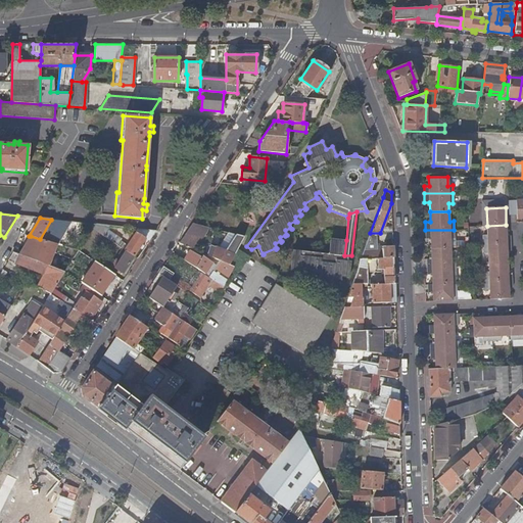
[(103,237),(110,226),(95,224),(92,229),(103,237)]
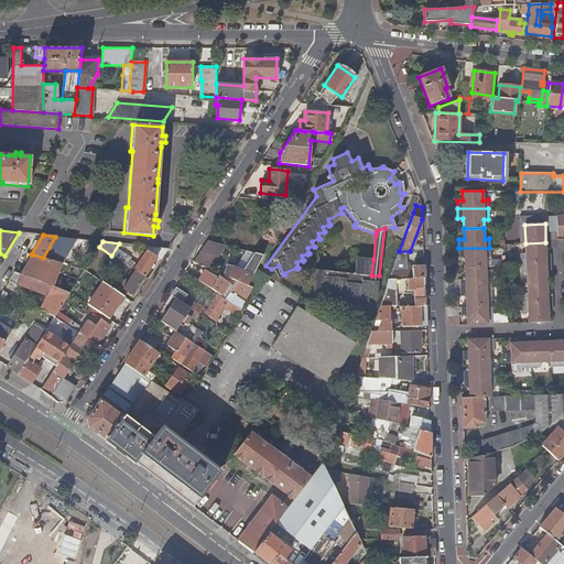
[(221,245),(207,241),(199,252),(216,255),(221,245)]
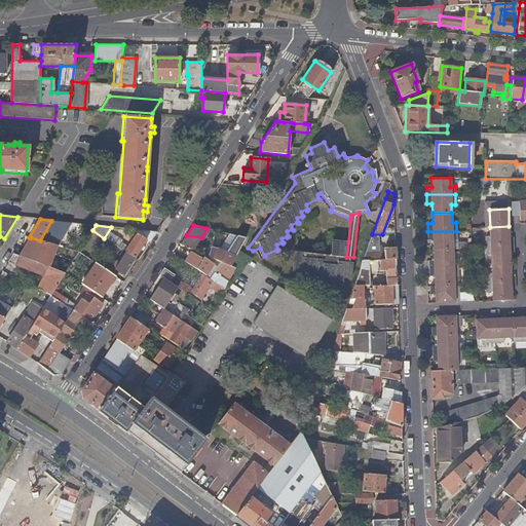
[(486,237),(486,247),(514,246),(514,237),(510,238),(509,226),(490,227),(491,237),(486,237)]
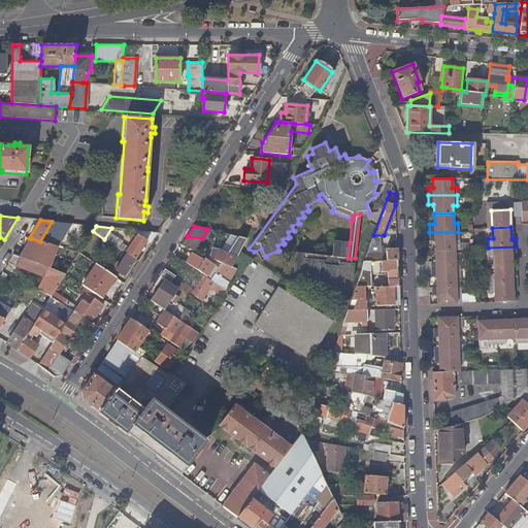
[(153,241),(158,233),(143,231),(142,236),(153,241)]
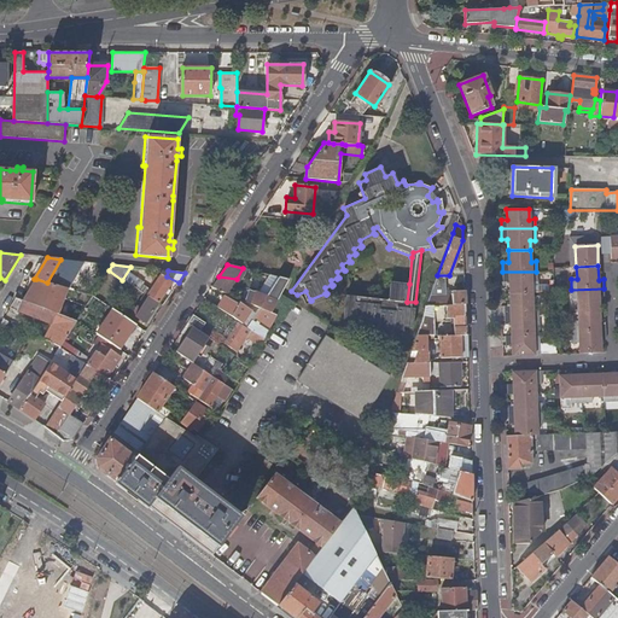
[(509,281),(509,292),(532,292),(531,283),(537,283),(536,272),(502,272),(503,281),(509,281)]
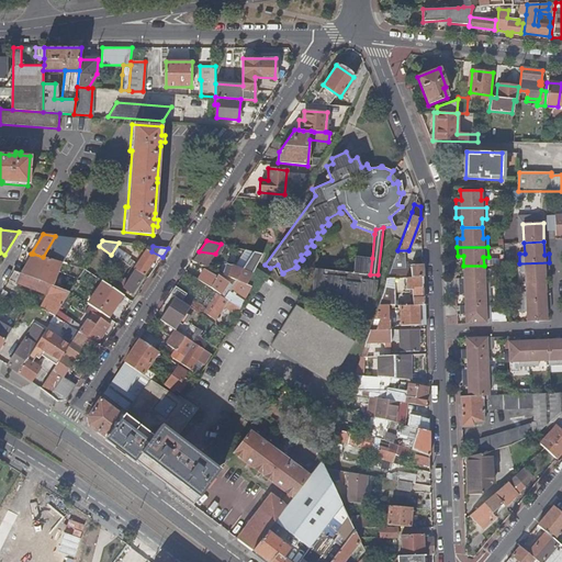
[(133,270),(143,277),(150,266),(156,256),(146,249),(133,269),(133,270)]
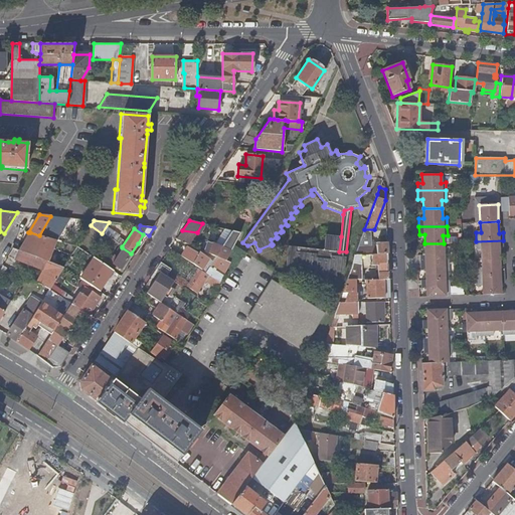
[(197,232),(182,230),(176,239),(190,245),(197,232)]
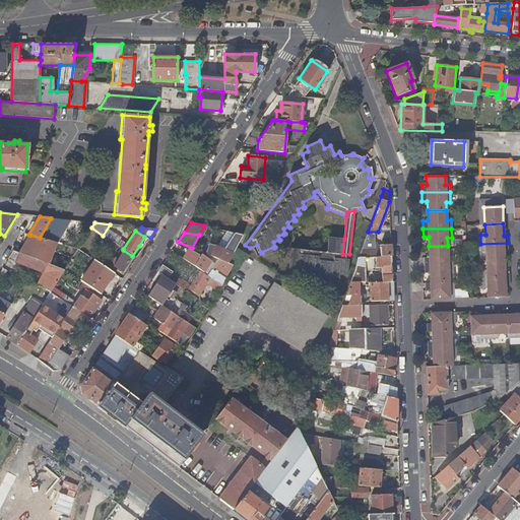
[(56,243),(40,238),(30,235),(20,253),(44,263),(56,243)]
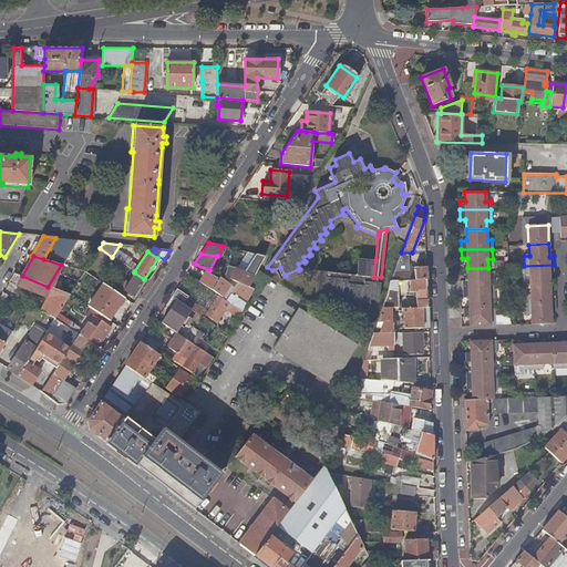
[(373,277),(375,260),(373,259),(373,261),(359,259),(359,258),(358,258),(356,275),(318,270),(315,292),(316,292),(317,291),(322,292),(322,294),(323,294),(325,292),(338,294),(338,300),(339,300),(339,299),(346,300),(344,306),(347,306),(347,305),(361,307),(361,308),(362,308),(363,301),(369,302),(369,303),(371,303),(371,298),(378,299),(378,300),(379,300),(381,277),(373,277)]
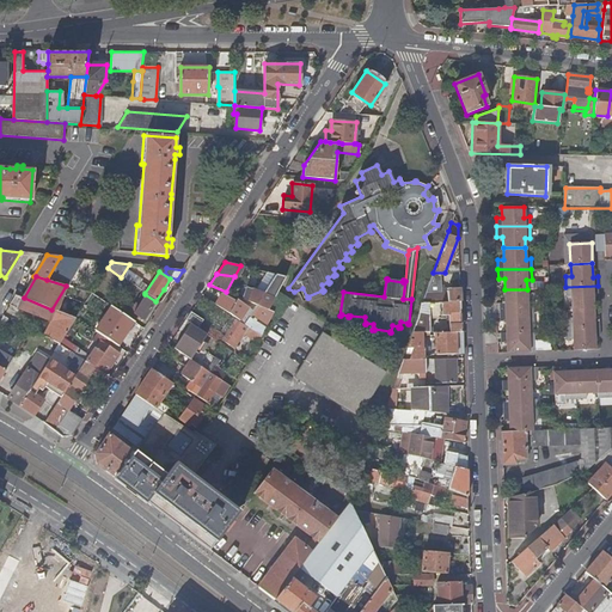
[(274,299),(281,281),(273,280),(267,291),(265,294),(240,286),(237,297),(267,310),(273,299),(274,299)]
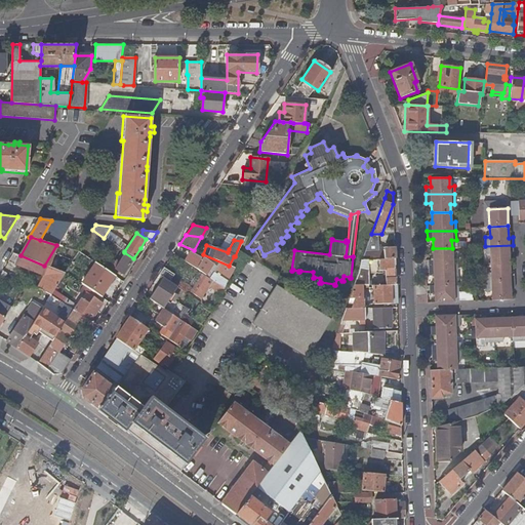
[(490,254),(491,264),(510,264),(509,252),(513,252),(513,245),(485,246),(486,254),(490,254)]
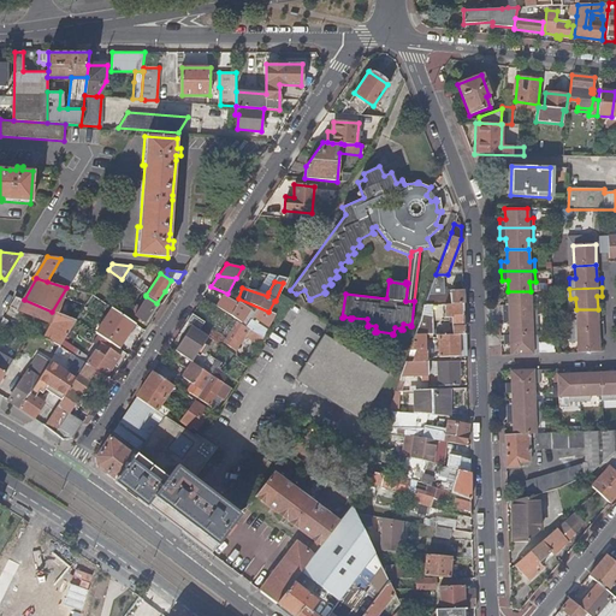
[(437,295),(438,304),(463,303),(462,290),(450,291),(450,295),(437,295)]
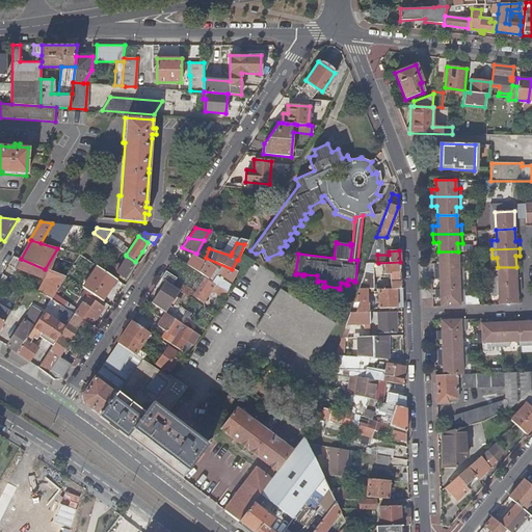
[(433,262),(434,270),(463,270),(463,261),(458,262),(458,251),(439,251),(439,262),(433,262)]
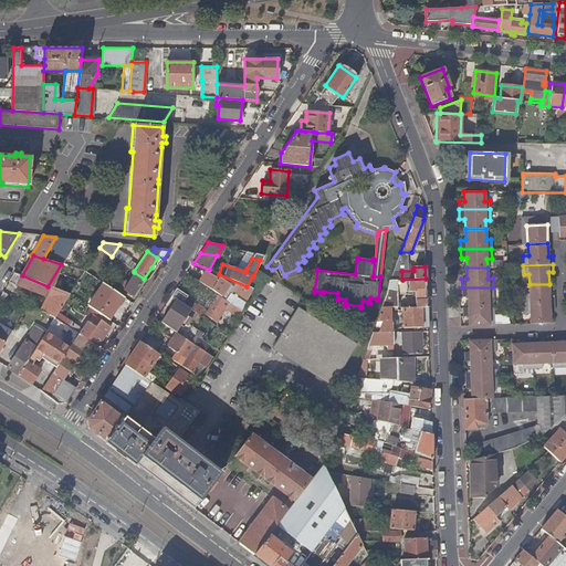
[(207,271),(199,282),(203,284),(211,289),(221,296),(230,284),(219,276),(218,279),(207,271)]
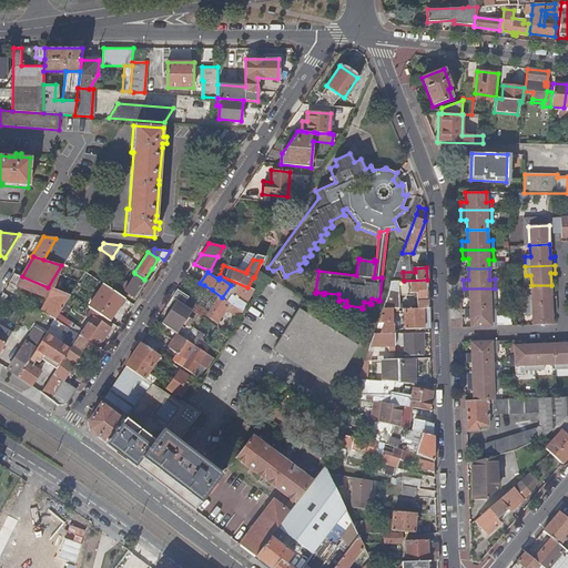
[(132,297),(144,280),(134,273),(128,283),(125,281),(120,288),(132,297)]
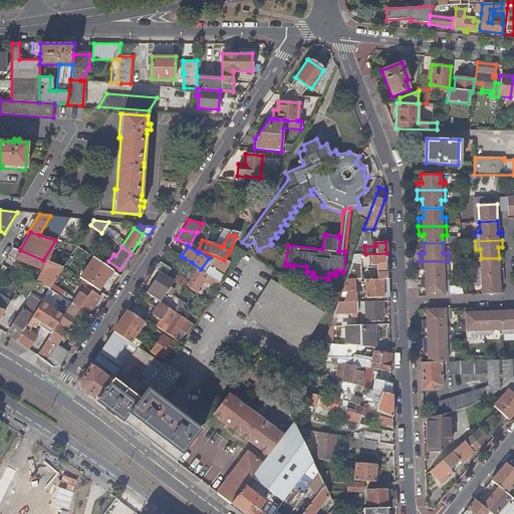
[(49,289),(63,267),(43,260),(20,250),(13,248),(8,255),(43,270),(37,282),(49,289)]
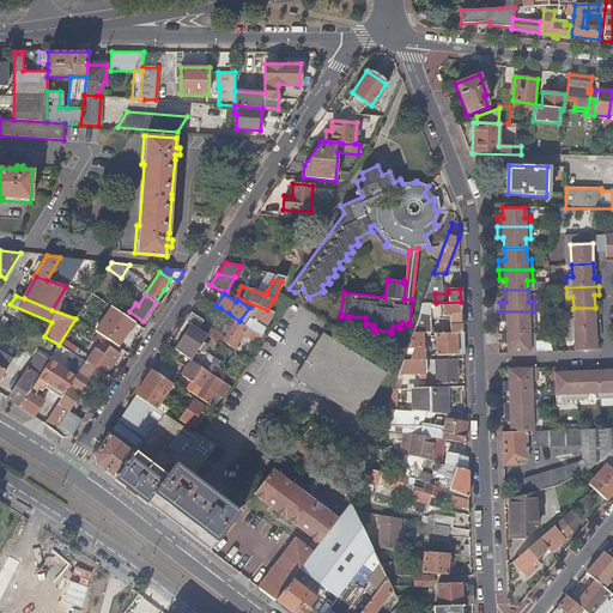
[(436,303),(424,303),(419,316),(449,316),(449,333),(462,333),(461,302),(436,303)]
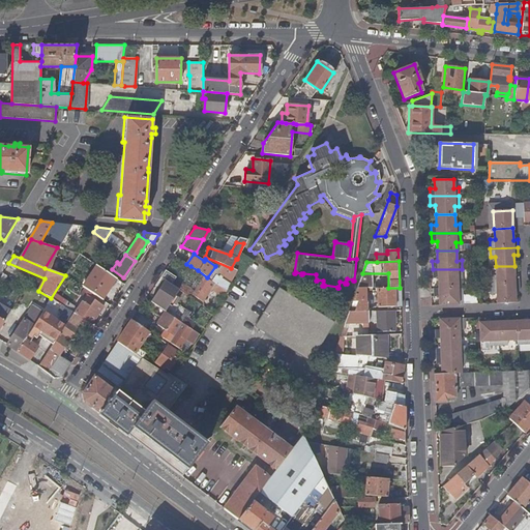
[(100,300),(115,278),(96,266),(82,287),(100,300)]
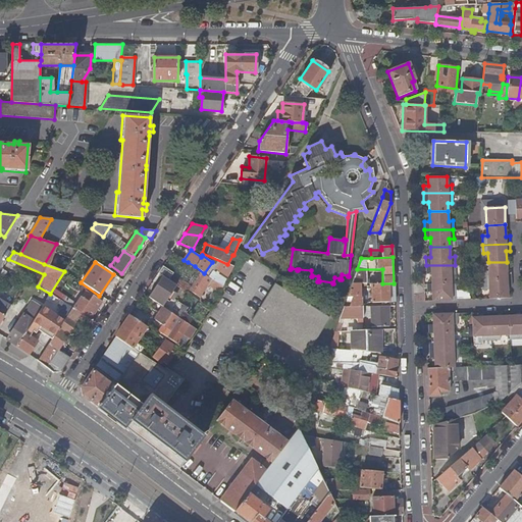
[(483,272),(484,281),(511,280),(511,272),(507,272),(507,262),(488,262),(488,272),(483,272)]
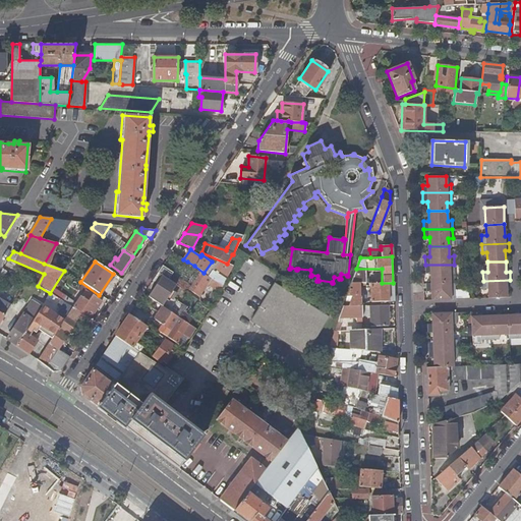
[(223,278),(227,272),(224,270),(225,267),(219,263),(215,269),(221,273),(219,275),(223,278)]
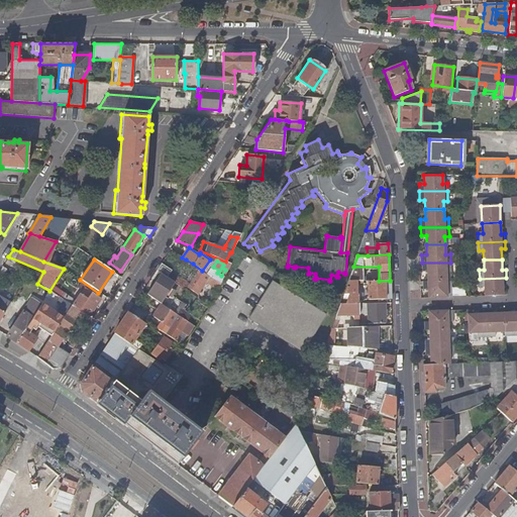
[(427,271),(427,281),(446,281),(446,272),(450,272),(450,263),(422,263),(422,271),(427,271)]
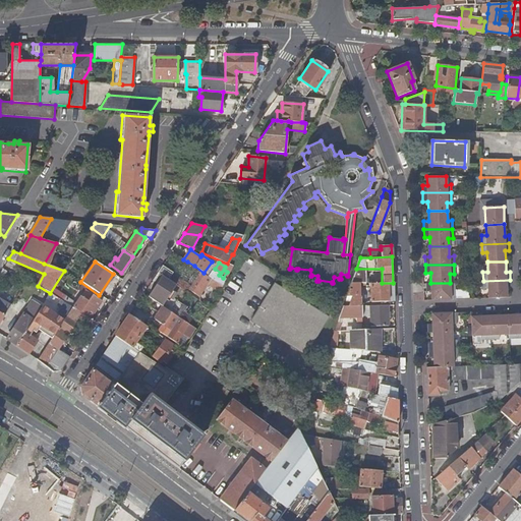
[(172,272),(162,266),(158,273),(162,275),(168,280),(172,272)]
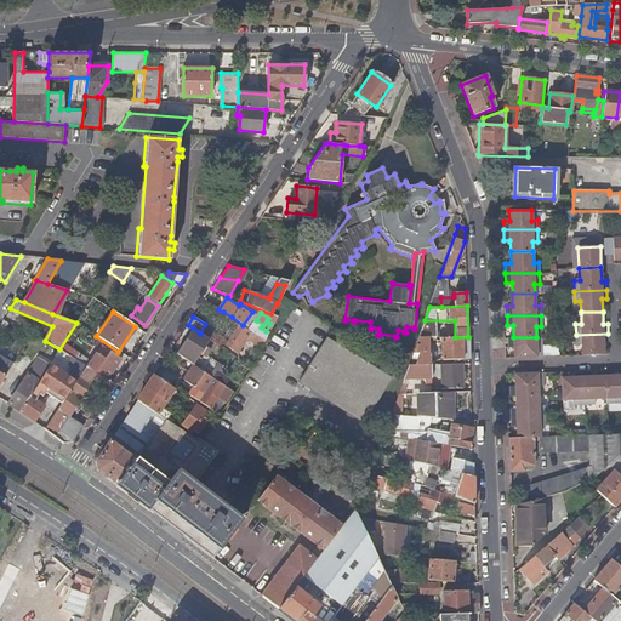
[(423,325),(419,337),(428,337),(436,337),(436,324),(423,325)]
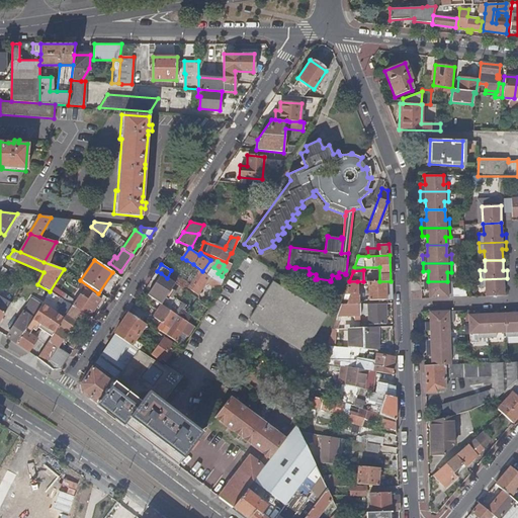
[(218,290),(222,284),(210,277),(209,278),(199,271),(188,287),(194,291),(199,283),(204,286),(206,283),(218,290)]
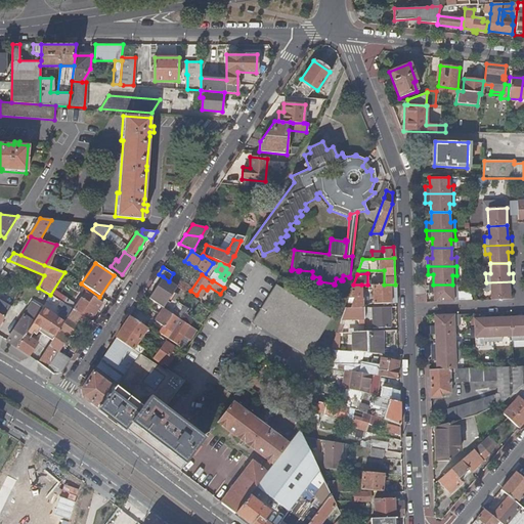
[(176,287),(169,281),(163,276),(148,299),(157,304),(163,308),(176,287)]
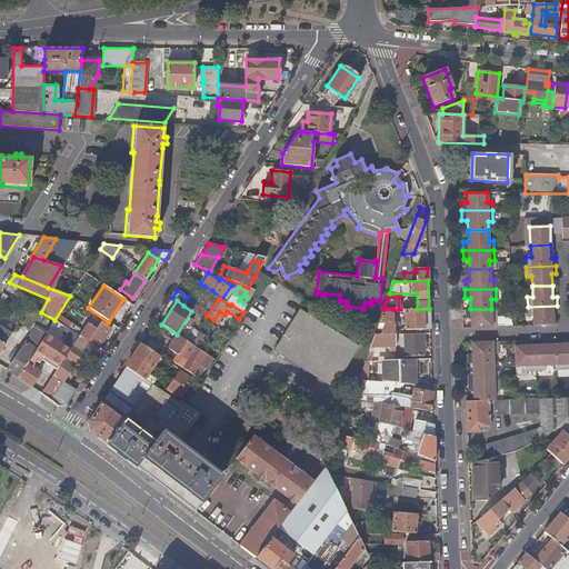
[(533,316),(533,326),(553,326),(553,313),(558,313),(557,306),(528,307),(528,317),(533,316)]
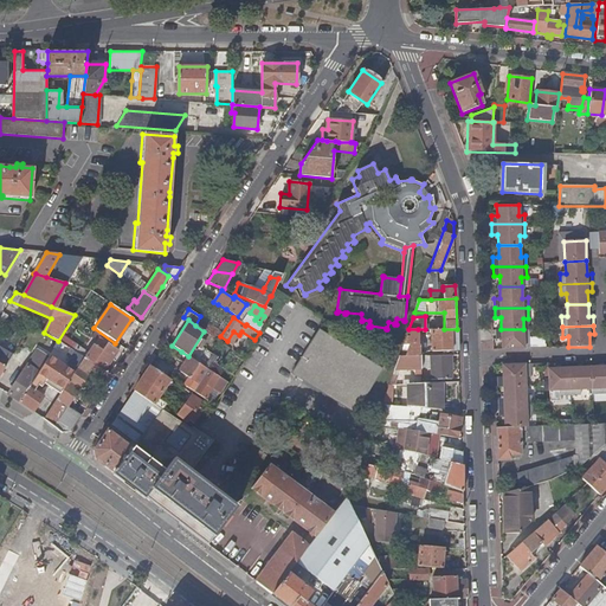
[(320,329),(292,373),(355,412),(382,368),(320,329)]
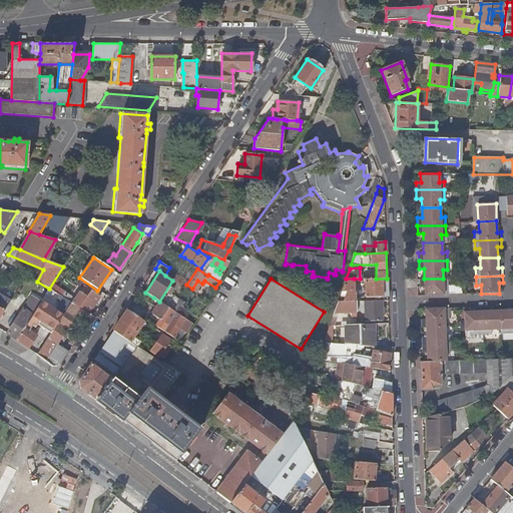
[(346,292),(346,301),(355,301),(354,279),(346,279),(341,292),(346,292)]
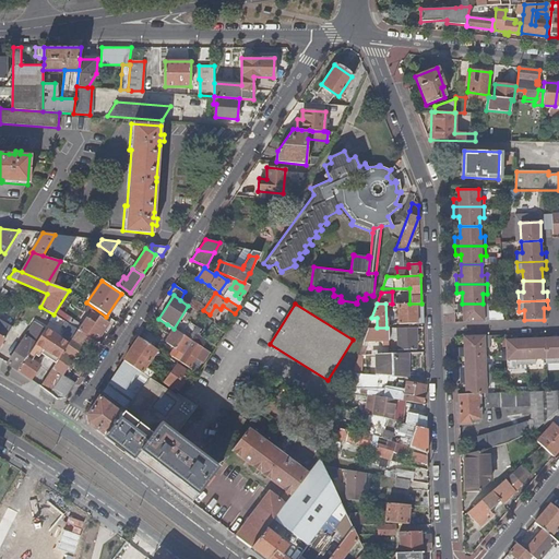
[(399,323),(423,323),(421,304),(409,304),(399,304),(399,323)]
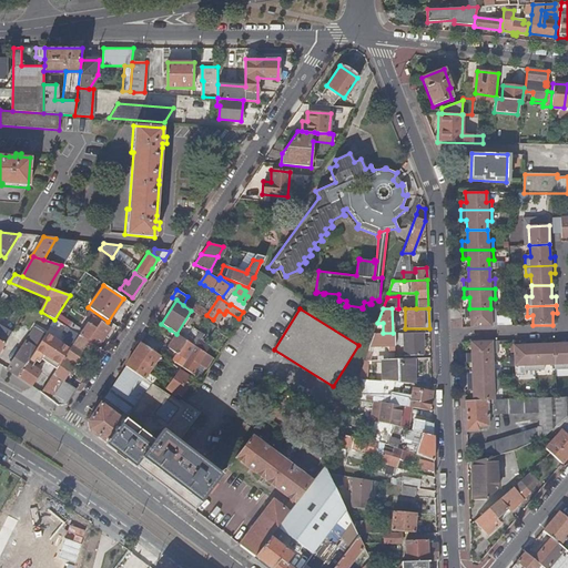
[(470,317),(470,326),(496,327),(496,308),(490,308),(469,308),(464,308),(465,317),(470,317)]
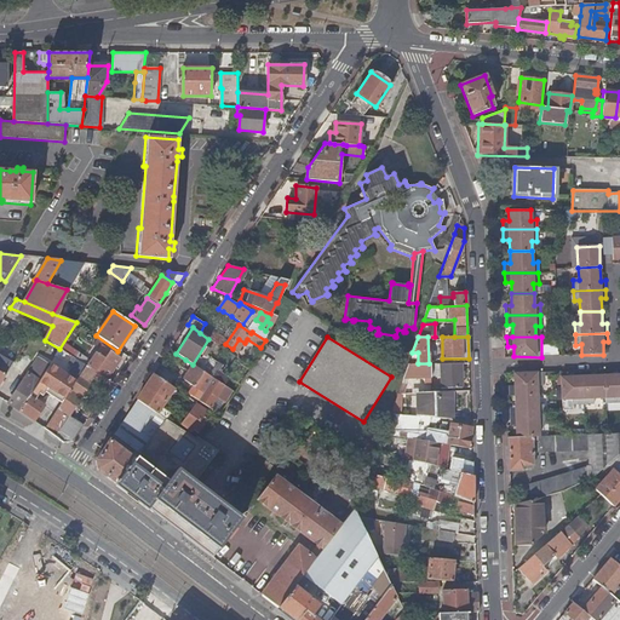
[(239,352),(245,343),(239,339),(233,349),(236,352),(237,351),(239,352)]
